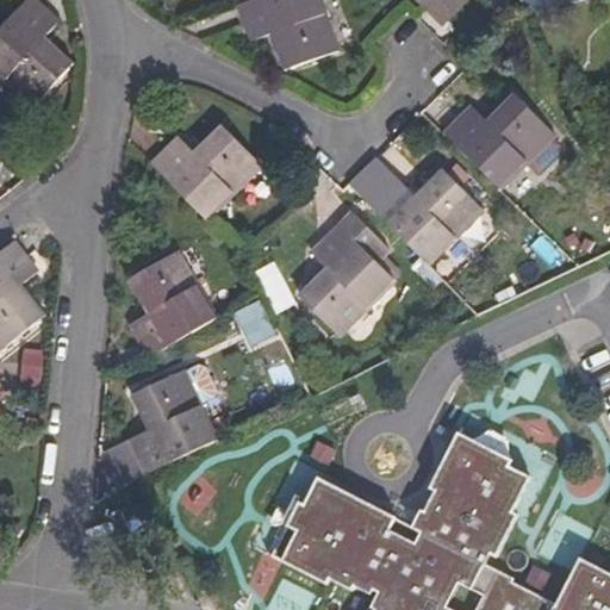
[(54,23),(30,0),(23,0),(0,25),(0,74),(33,104),(64,69),(36,42),(54,23)]
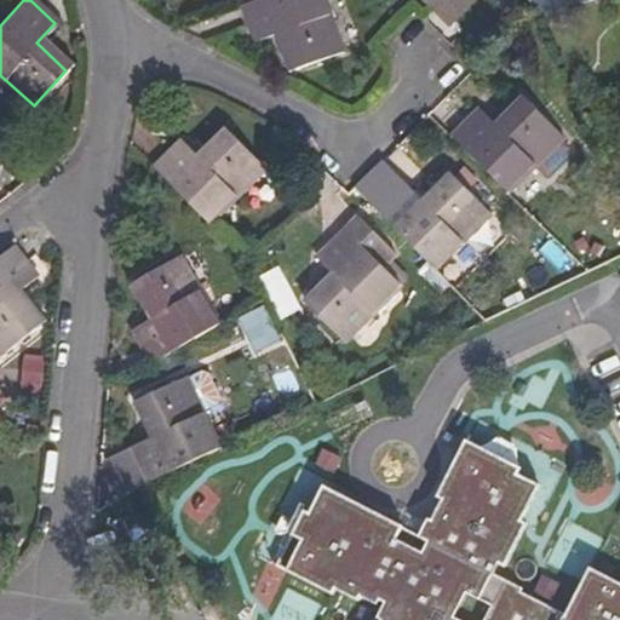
[(338,50),(320,0),(250,0),(239,4),(252,40),(277,32),(291,67),(338,50)]
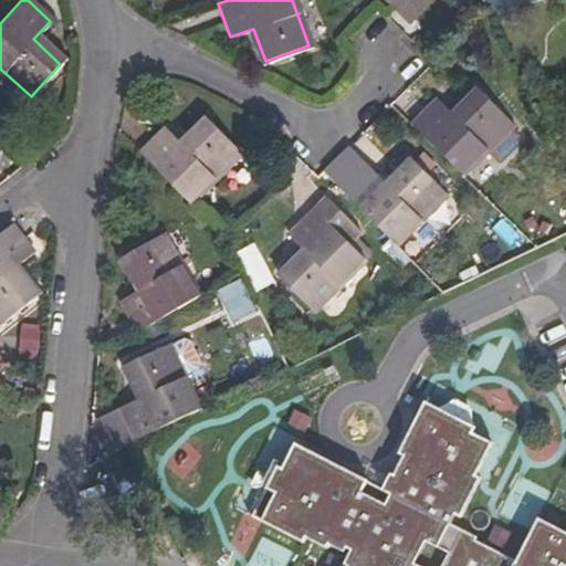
[(477,0),(484,14),(525,0),(477,0)]
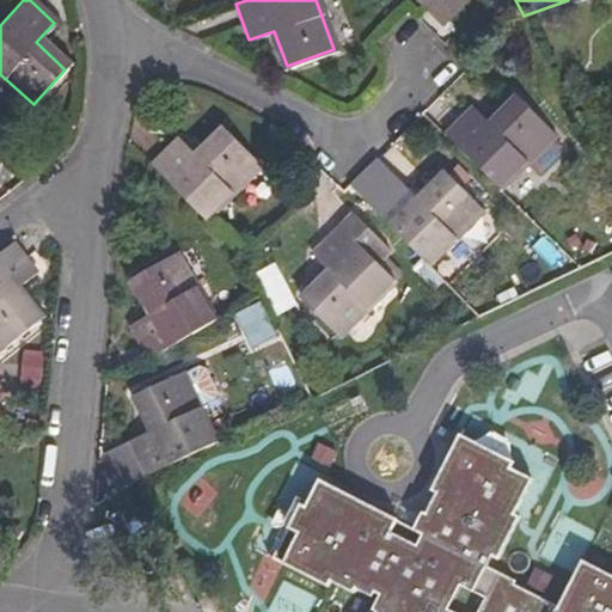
[(471,106),(446,133),(500,185),(554,132),(519,98),(490,126),(471,106)]
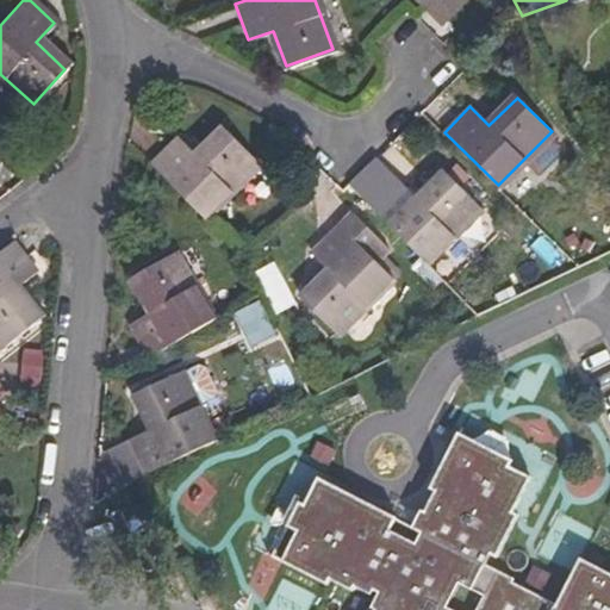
[(150,165),(206,218),(260,165),(224,130),(198,157),(178,138),(150,165)]
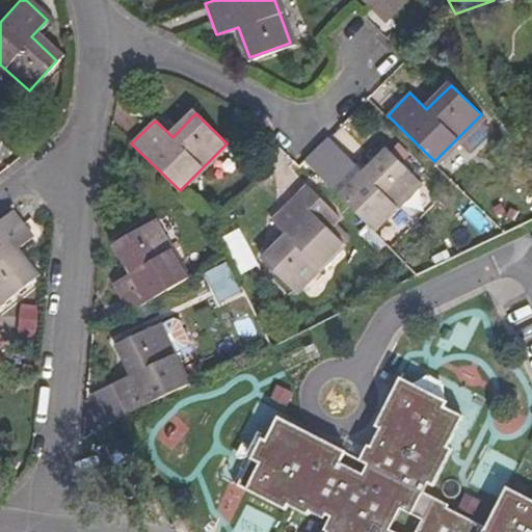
[(324,181),(372,229),(418,181),(387,151),(364,174),(347,158),(324,181)]
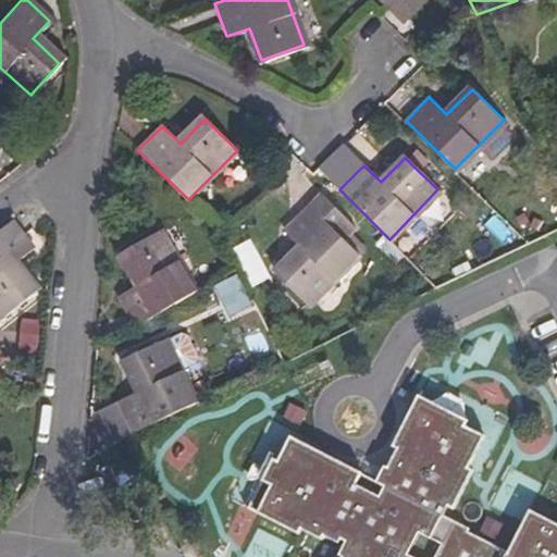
[(312,306),(360,257),(309,207),(285,231),(302,248),(277,273),(312,306)]
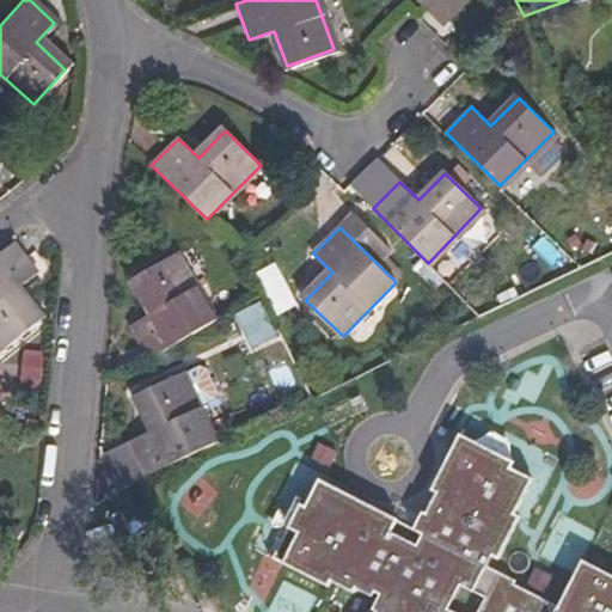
[(36,273),(12,243),(8,245),(0,251),(0,344),(4,348),(41,317),(16,289),(36,273)]
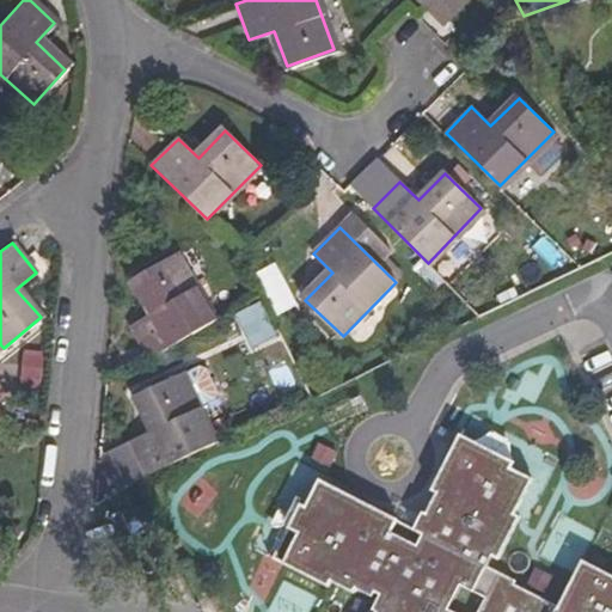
[(150,359),(214,319),(176,256),(133,280),(153,313),(130,326),(150,359)]
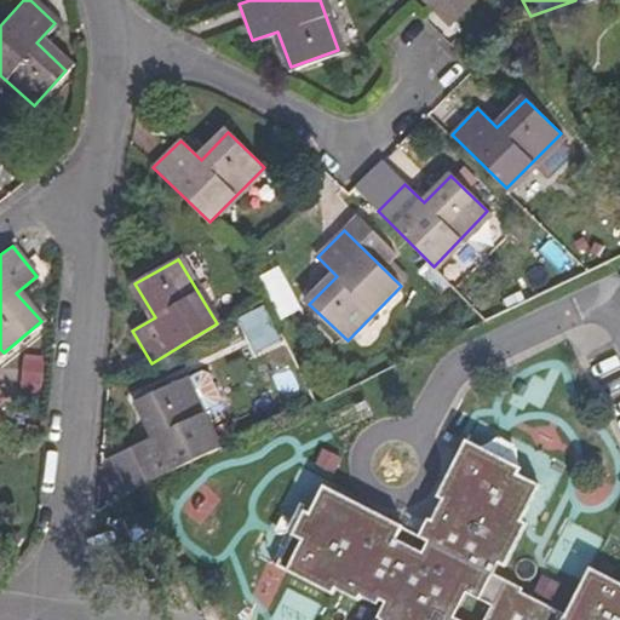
[(241,315),(254,351),(282,342),(269,304),(241,315)]
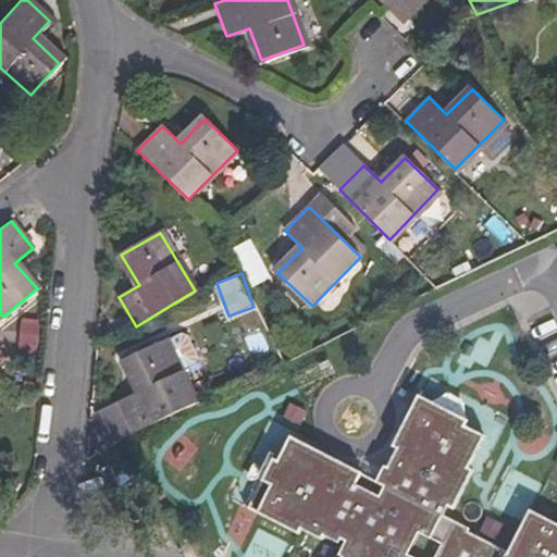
[(180,335),(166,342),(181,369),(194,361),(196,356),(185,336),(180,335)]
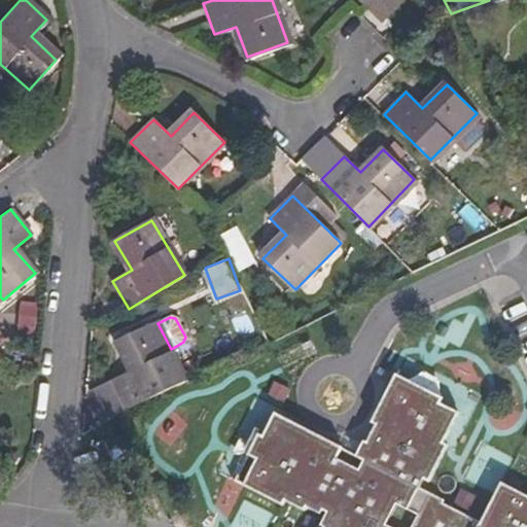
[(127,408),(187,378),(171,349),(157,323),(156,322),(118,340),(132,367),(112,378),(127,408)]
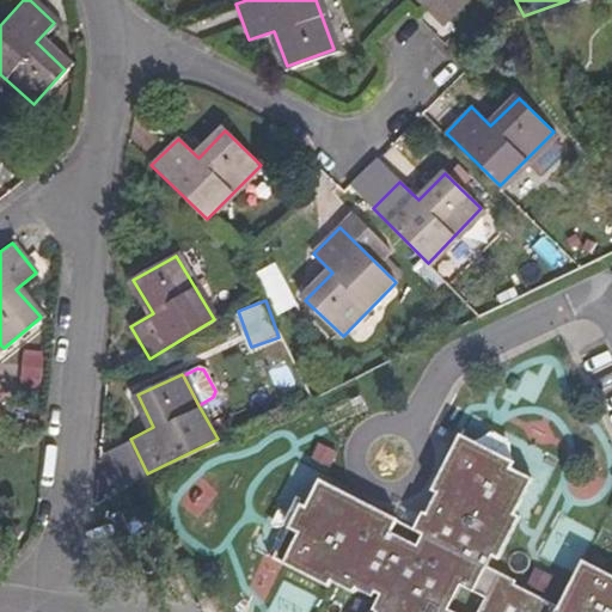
[(122,484),(147,473),(130,439),(128,434),(104,445),(122,484)]
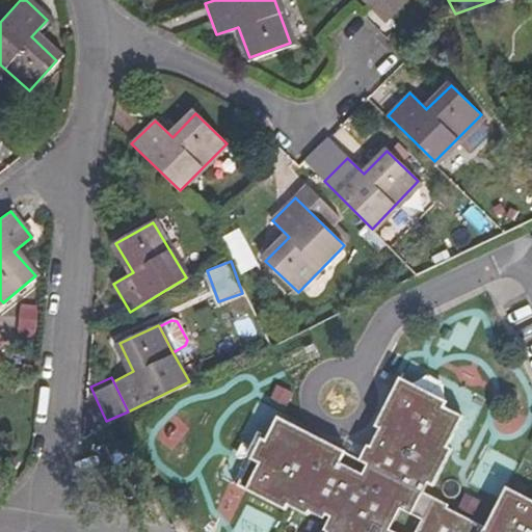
[(376,429),(367,448),(363,446),(355,460),(281,418),(241,484),(287,510),(290,506),(307,519),(309,515),(324,522),(325,519),(329,520),(324,531),(531,531),(531,504),(508,493),(487,531),(485,531),(448,512),(449,510),(425,498),(429,488),(433,489),(448,453),(440,449),(442,442),(446,444),(456,419),(437,408),(441,404),(396,379),(372,427),(376,429)]
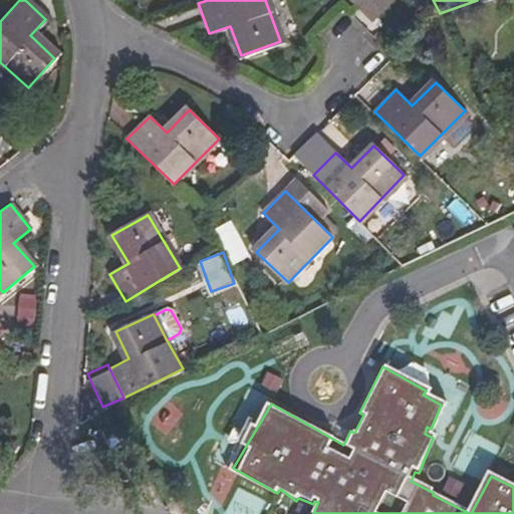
[(104,463),(117,457),(110,438),(96,444),(104,463)]
